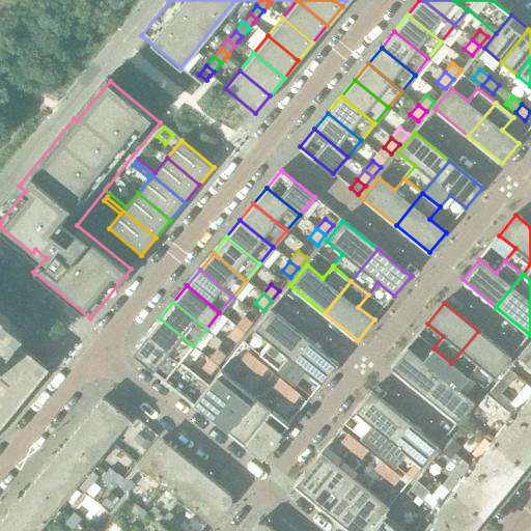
[(278,370),(305,337),(271,309),(254,329),(271,342),(259,356),(278,370)]
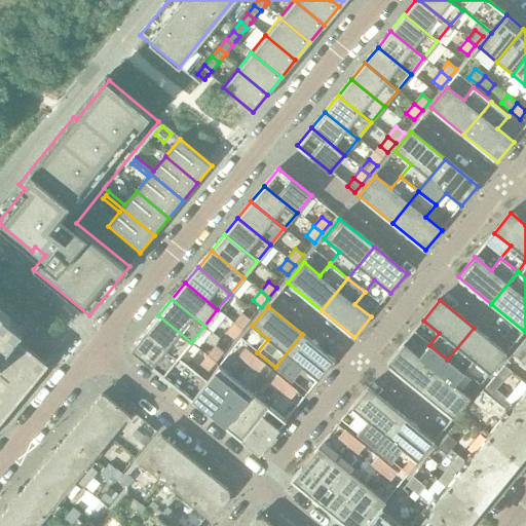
[(0,420),(8,410),(47,364),(30,349),(15,337),(23,329),(0,310),(0,420)]
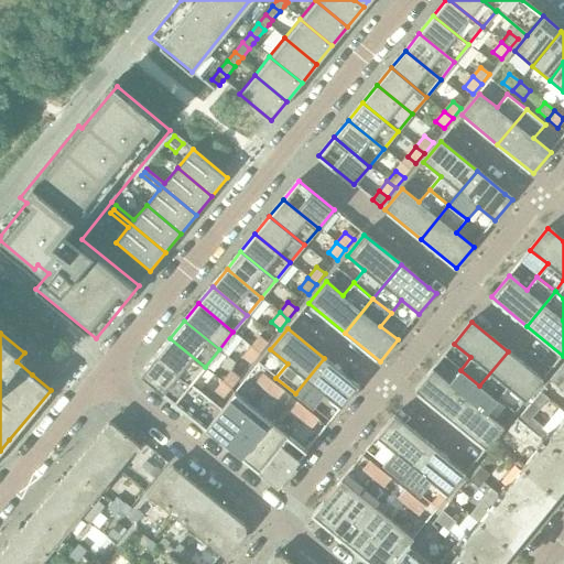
[(260,354),(268,344),(260,336),(251,347),(260,354)]
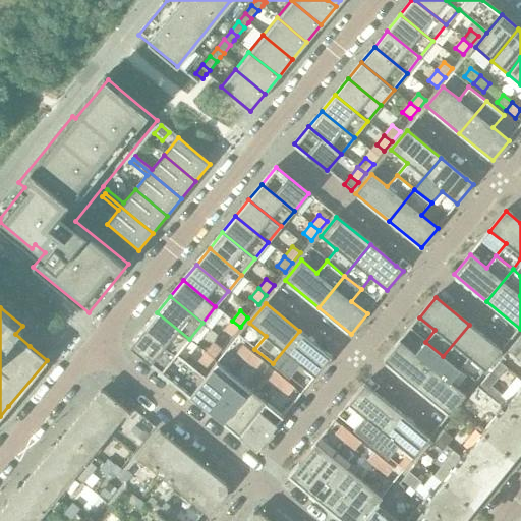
[(177,354),(189,339),(157,312),(143,329),(205,379),(206,377),(177,354)]
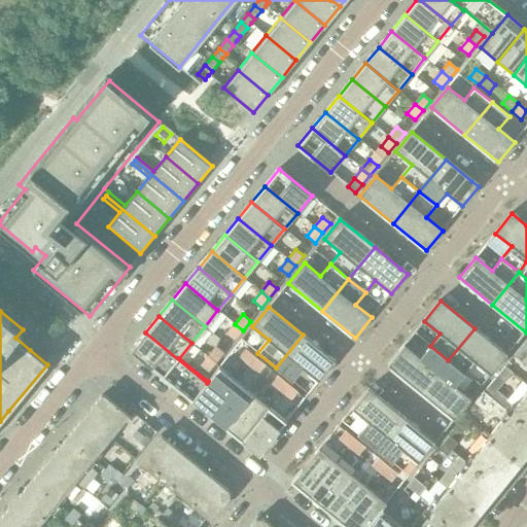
[(235,340),(243,330),(235,324),(226,334),(235,340)]
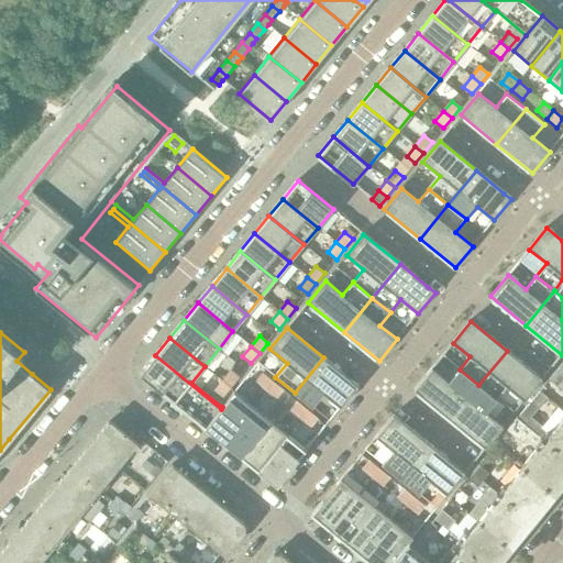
[(542,379),(534,374),(507,351),(478,385),(497,400),(507,387),(525,401),(542,379)]
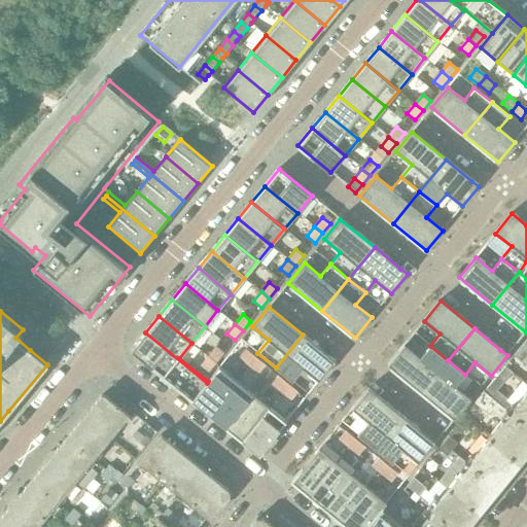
[(207,383),(145,332),(131,350),(192,399),(207,383)]
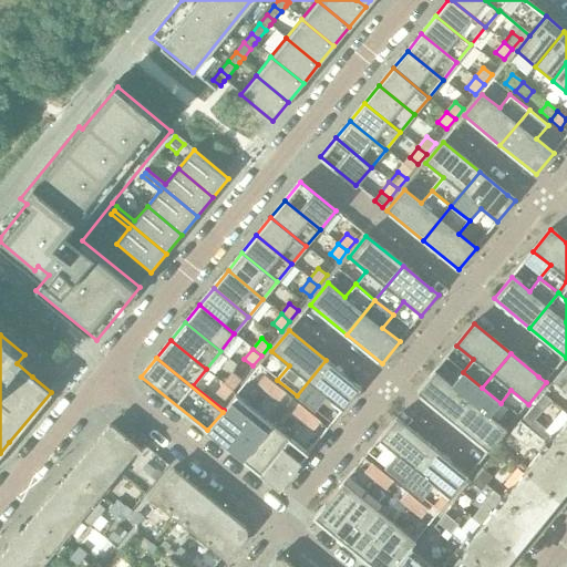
[(361,390),(353,383),(326,360),(297,395),(315,411),(327,397),(343,410),(361,390)]
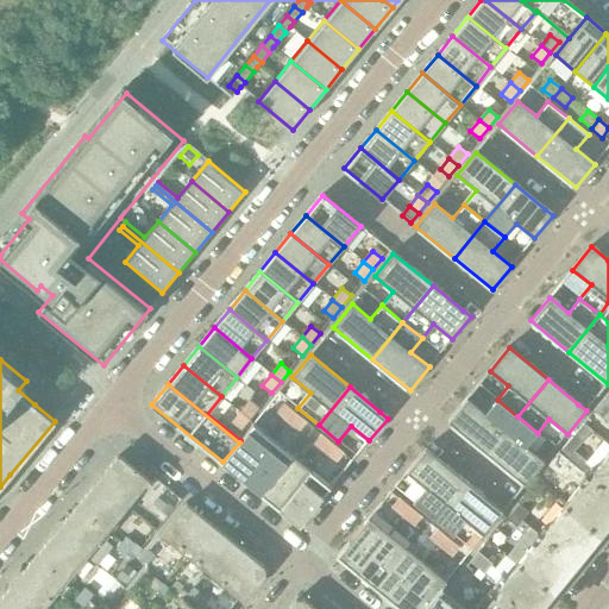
[(604,420),(608,414),(608,399),(606,397),(595,412),(602,418),(604,420)]
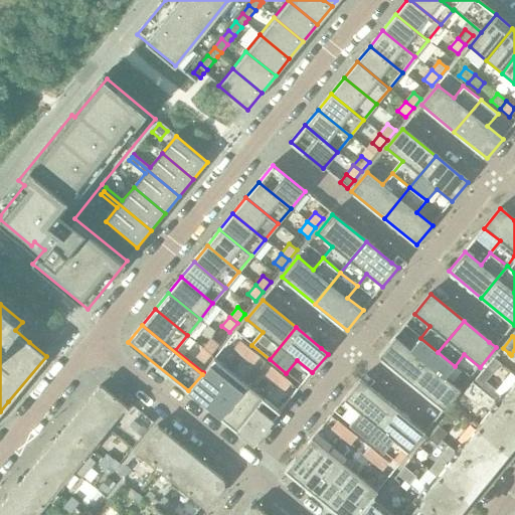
[(412,383),(438,352),(420,338),(410,350),(395,337),(379,356),(412,383)]
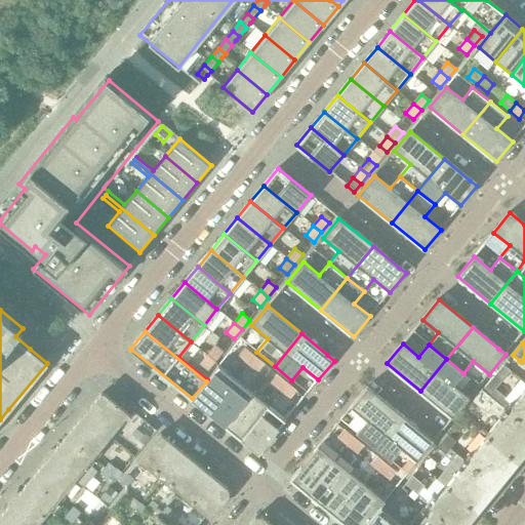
[(215,362),(224,352),(215,346),(207,356),(215,362)]
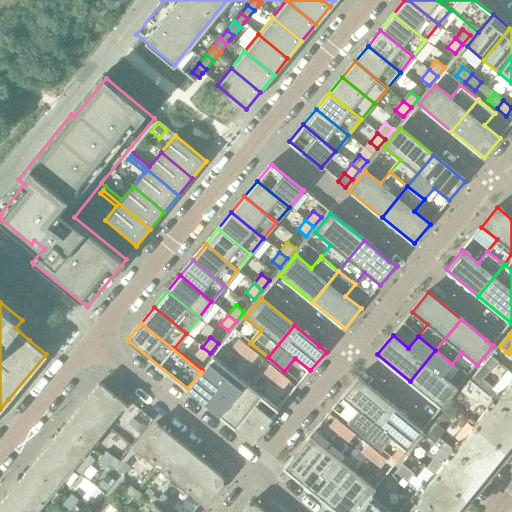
[(241,356),(248,348),(238,340),(232,348),(241,356)]
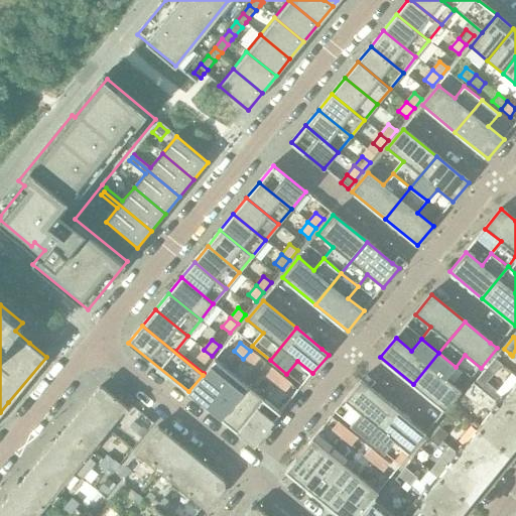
[(204,365),(211,356),(212,356),(204,350),(197,358),(204,365)]
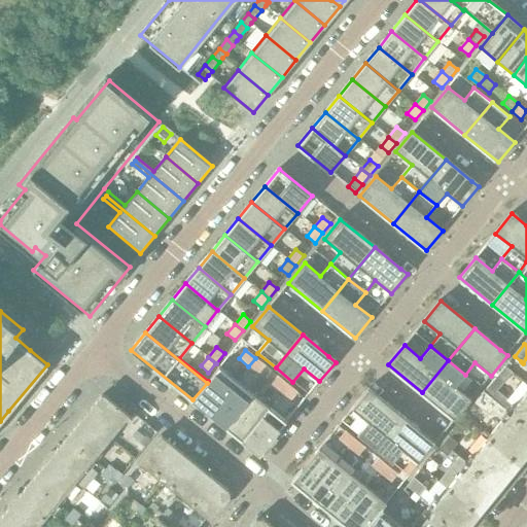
[(258,374),(265,366),(255,358),(248,366),(258,374)]
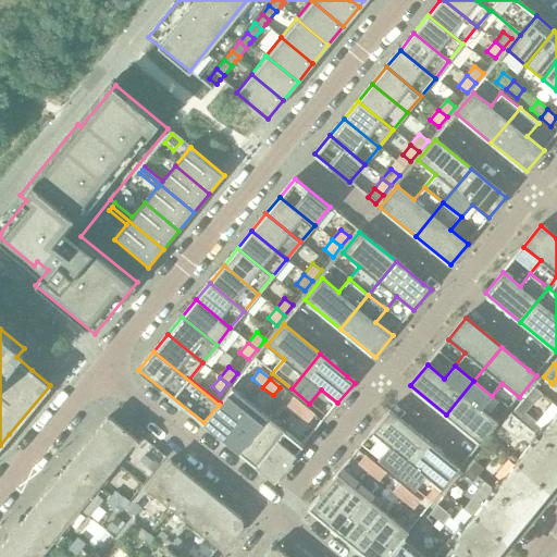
[(481,408),(492,396),(473,381),(446,415),(481,444),(498,422),(481,408)]
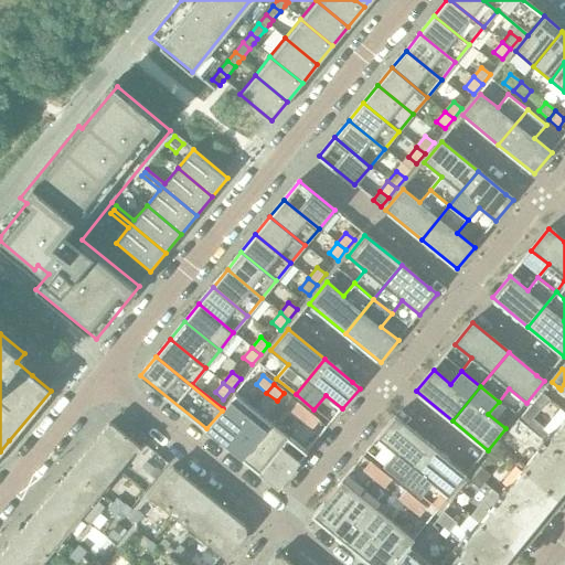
[(225,444),(254,408),(235,393),(223,408),(222,411),(206,428),(225,444)]
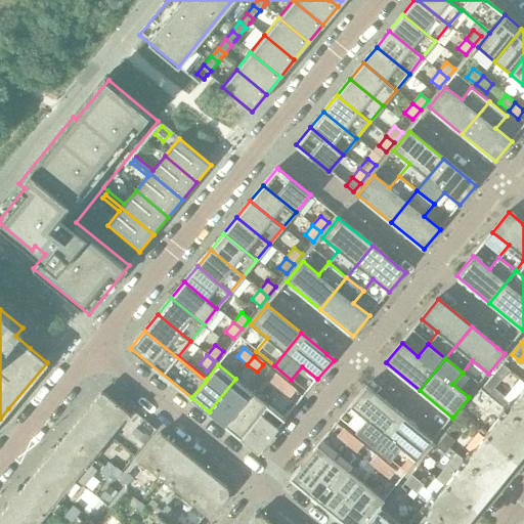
[(279,391),(286,383),(276,375),(270,383),(279,391)]
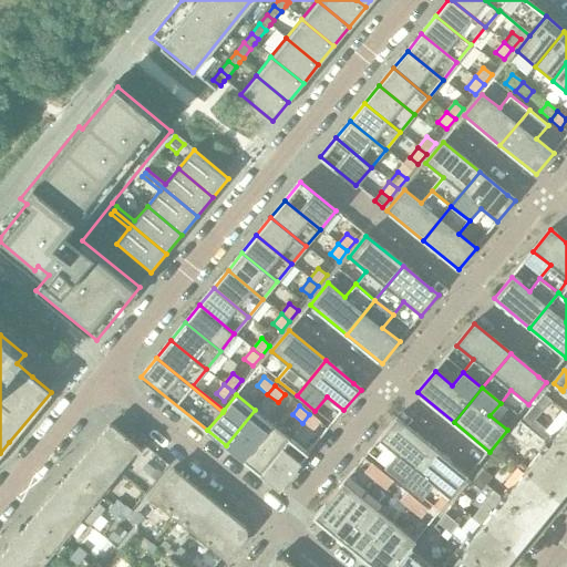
[(244,460),(272,424),(255,410),(226,445),(244,460)]
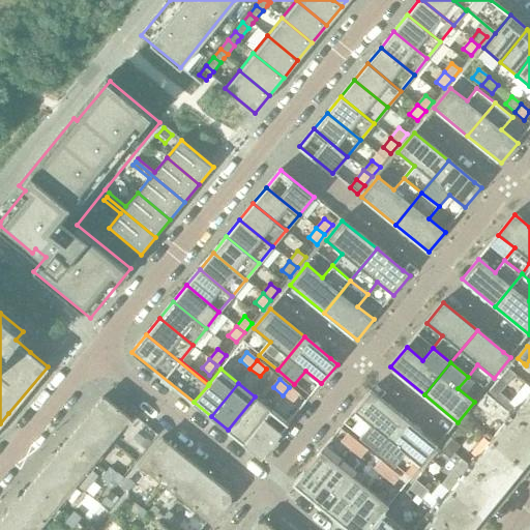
[(521,465),(529,453),(529,388),(526,384),(510,403),(519,410),(513,416),(494,400),(488,394),(487,394),(478,405),(493,417),(496,414),(505,421),(490,440),(521,465)]
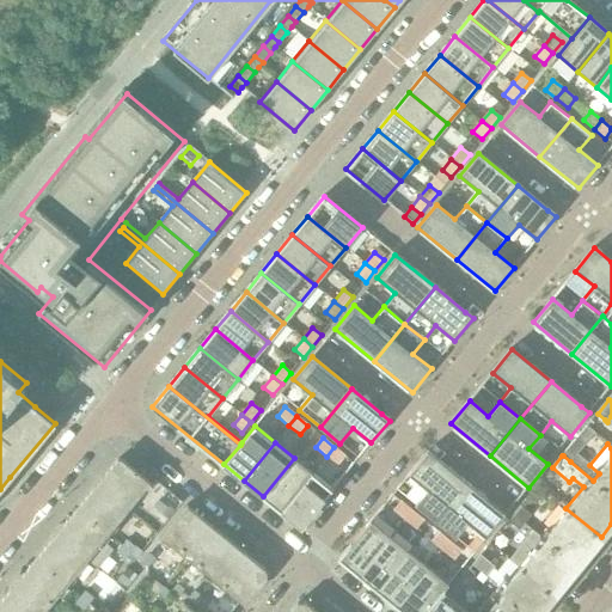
[(337,465),(346,456),(334,447),(326,457),(337,465)]
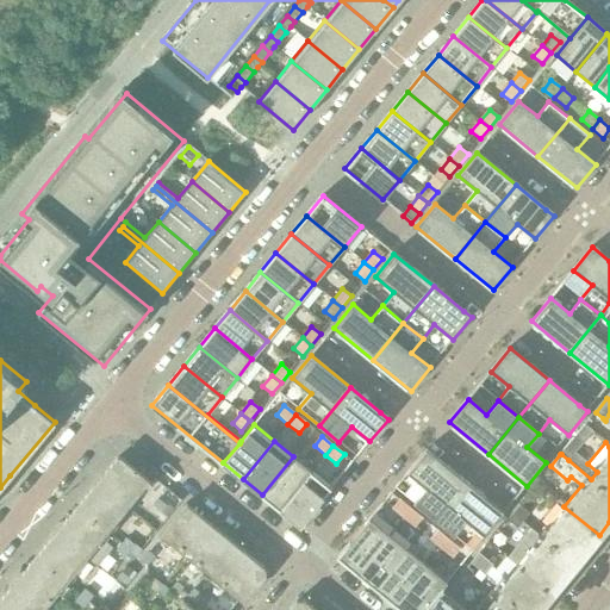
[(434,520),(465,481),(427,450),(408,473),(425,489),(414,503),(434,520)]
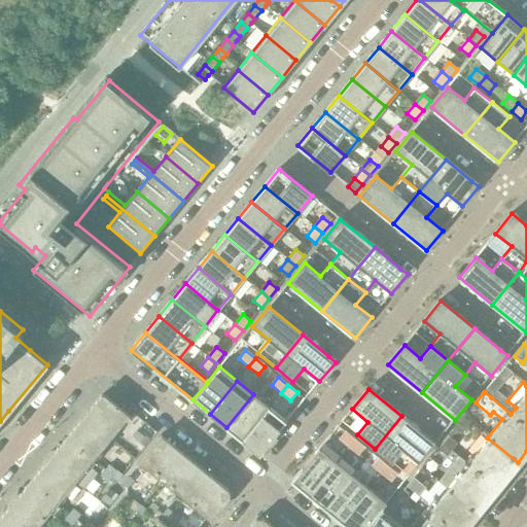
[(242,441),(269,408),(253,394),(226,427),(242,441)]
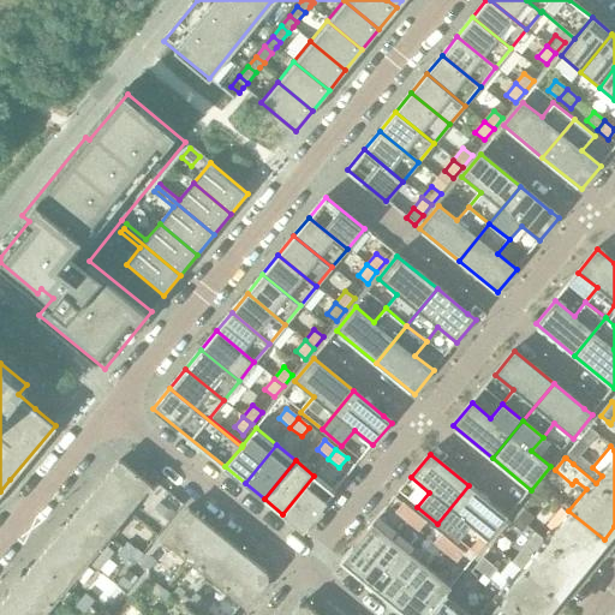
[(129,511),(148,487),(151,489),(153,488),(121,461),(119,463),(99,487),(129,511)]
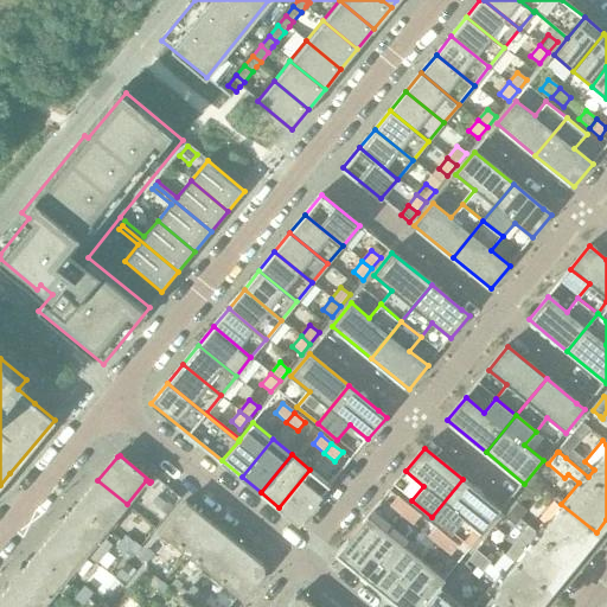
[(299,523),(330,485),(310,470),(279,508),(299,523)]
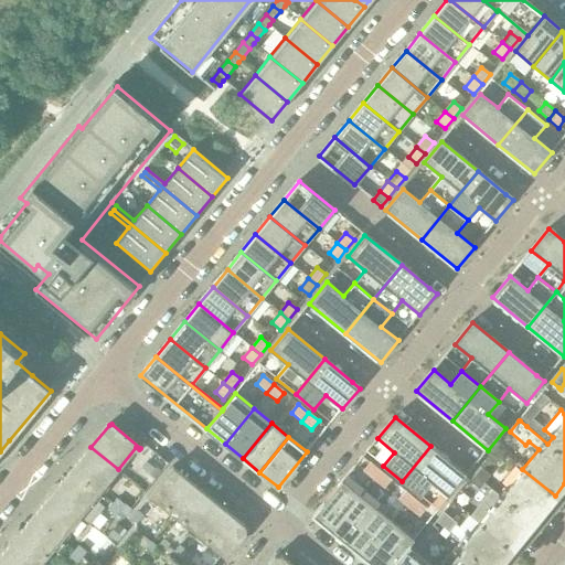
[(467,476),(459,470),(430,446),(402,481),(420,497),(432,483),(449,497),(467,476)]
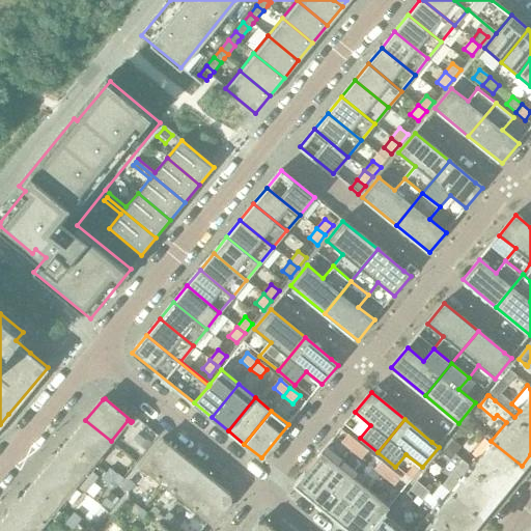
[(92,464),(111,441),(85,420),(67,443),(92,464)]
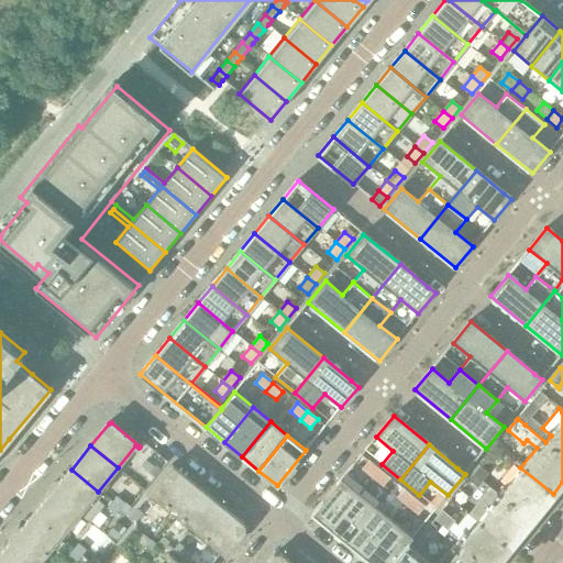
[(146,461),(142,466),(150,473),(154,467),(146,461)]
